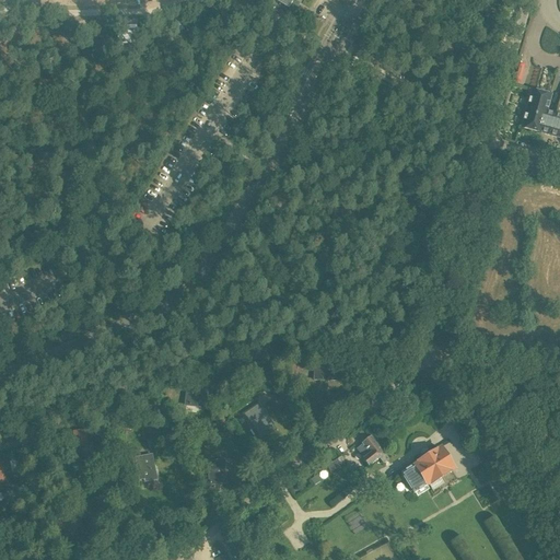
[(275,0),(275,1),(289,10),(293,0),(275,0)]
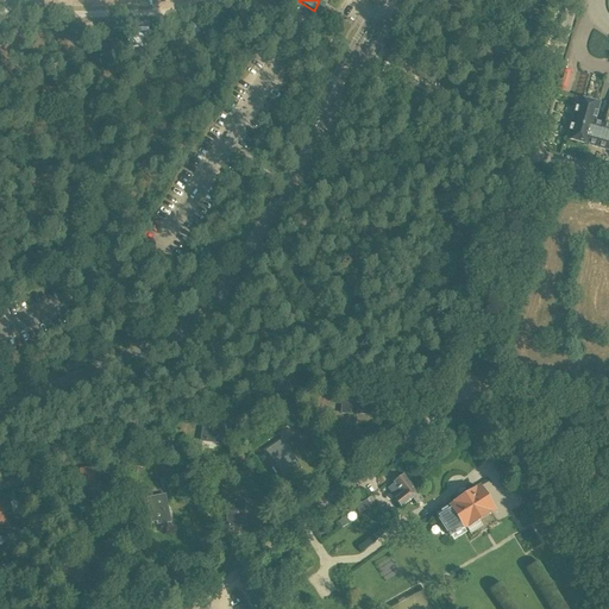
[(195,25),(184,31),(189,38),(199,32),(195,25)]
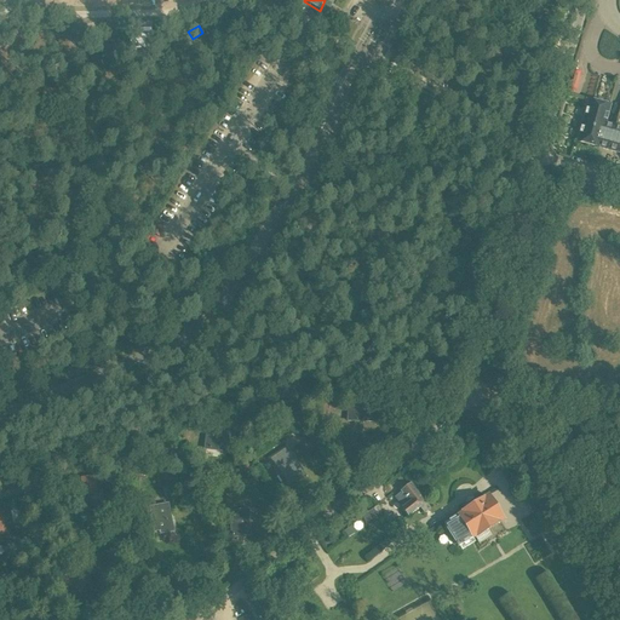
[(150,33),(131,33),(131,47),(150,47),(150,33)]
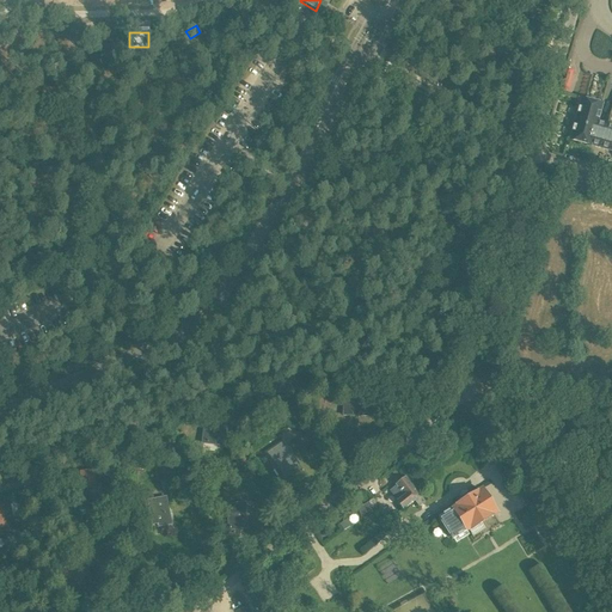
[(611,127),(597,123),(598,120),(601,105),(581,99),(569,141),(591,146),(603,150),(604,146),(611,148),(611,127)]
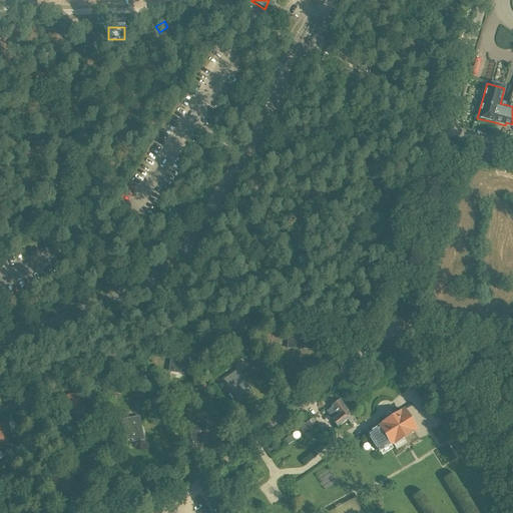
[(478,145),(476,153),(484,156),(486,147),(478,145)]
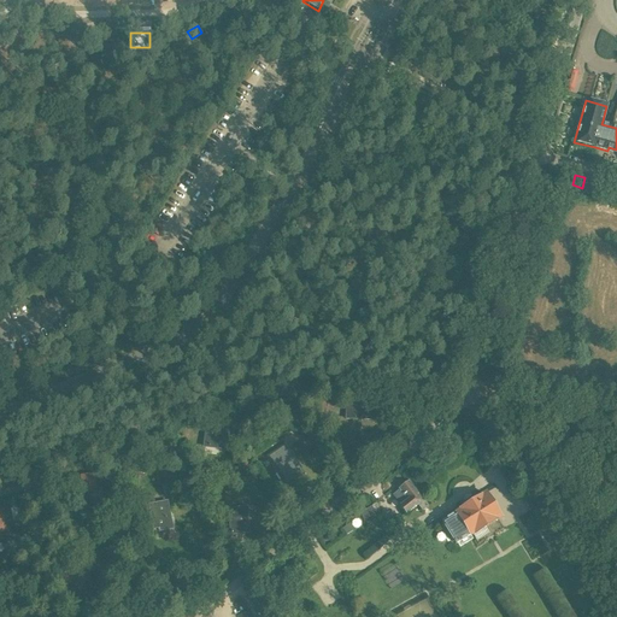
[(227,439),(228,432),(210,429),(209,446),(223,448),(224,439),(227,439)]
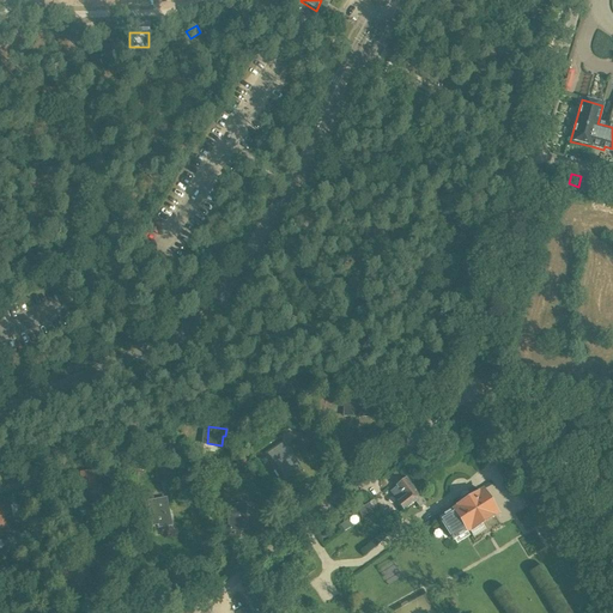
[(311,430),(307,434),(310,441),(316,436),(311,430)]
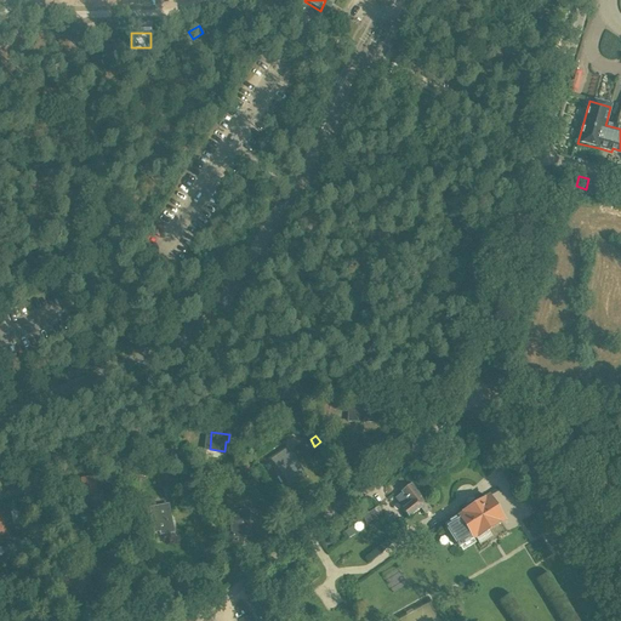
[(275,459),(272,461),(280,474),(284,472),(289,478),(288,478),(289,479),(290,479),(292,484),(305,476),(306,478),(307,478),(286,446),(285,448),(286,449),(274,457),(275,459)]
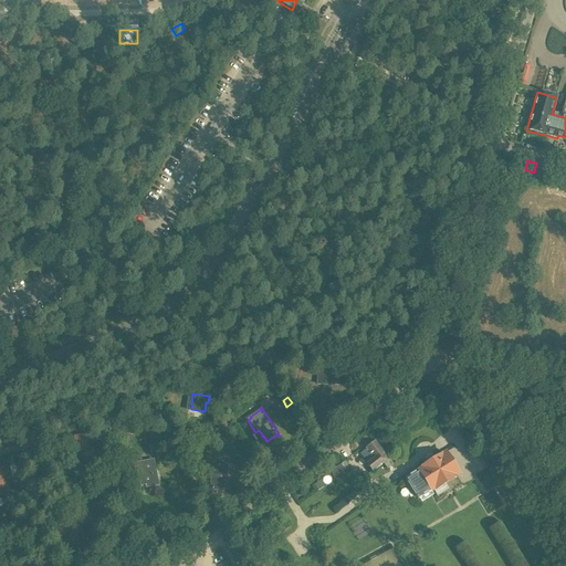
[(75,451),(85,451),(84,441),(87,440),(86,436),(74,437),(75,451)]
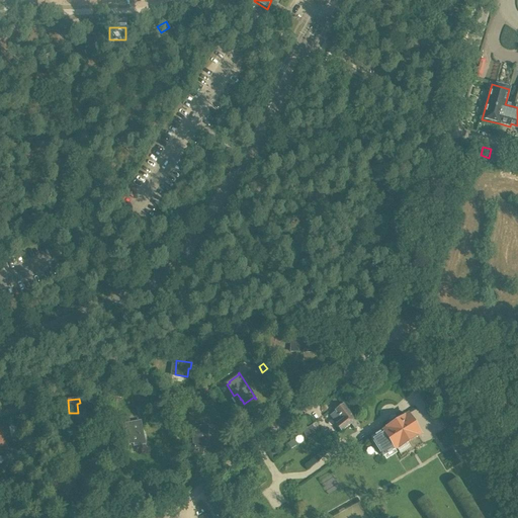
[(335,412),(330,416),(337,424),(336,425),(341,432),(351,424),(354,429),(358,425),(343,405),(338,409),(335,411),(335,412)]
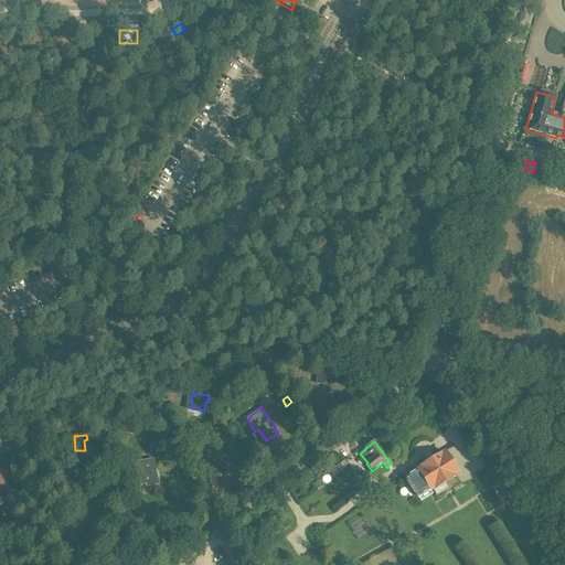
[(438,458),(436,454),(422,462),(424,467),(405,479),(417,499),(457,475),(444,455),(438,458)]
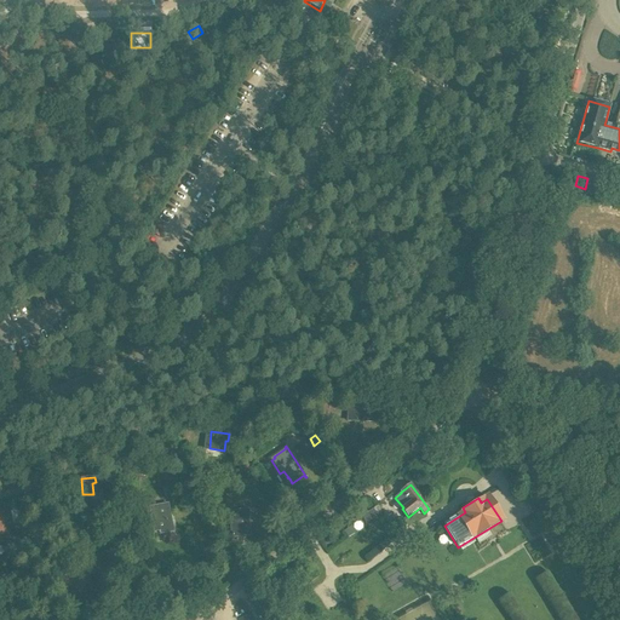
[(154,499),(144,501),(147,514),(155,512),(159,532),(172,529),(167,505),(155,507),(154,499)]
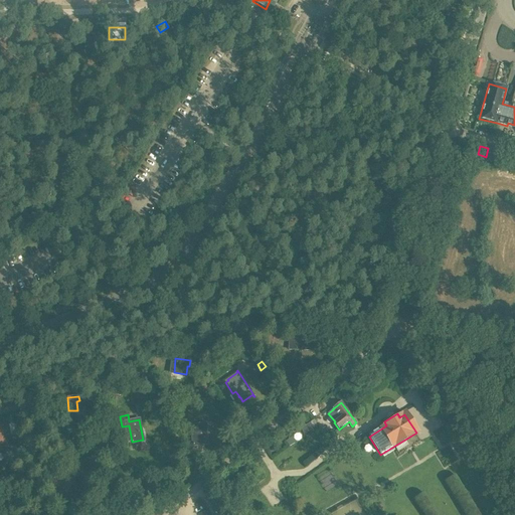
[(192,446),(207,444),(205,423),(191,424),(192,446)]
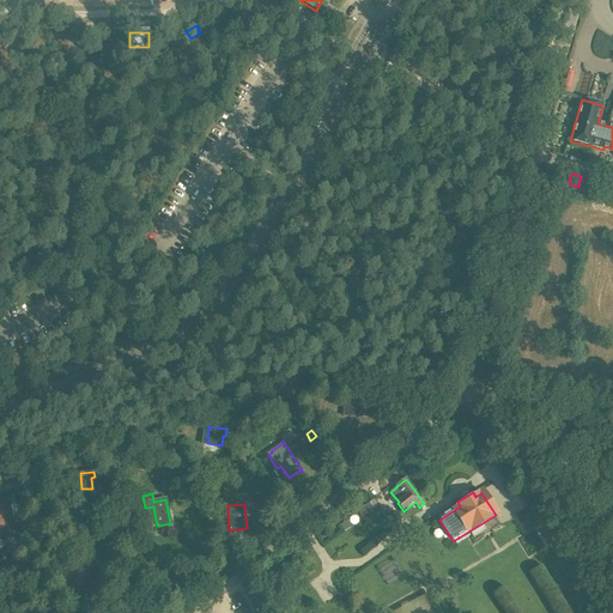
[(347,521),(340,526),(344,532),(351,527),(347,521)]
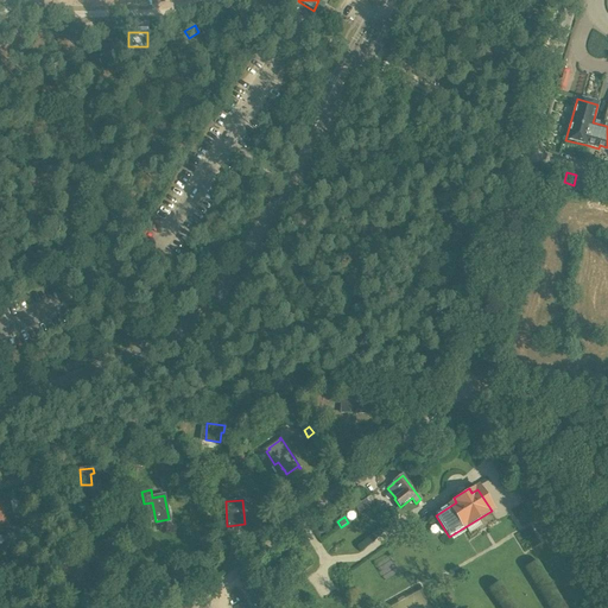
[(293,565),(283,574),(289,582),(301,574),(293,565)]
